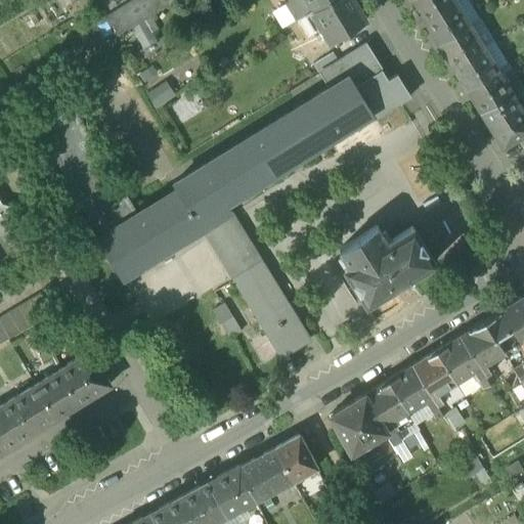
[(167,6),(166,5),(163,0),(133,0),(104,18),(116,38),(167,6)]
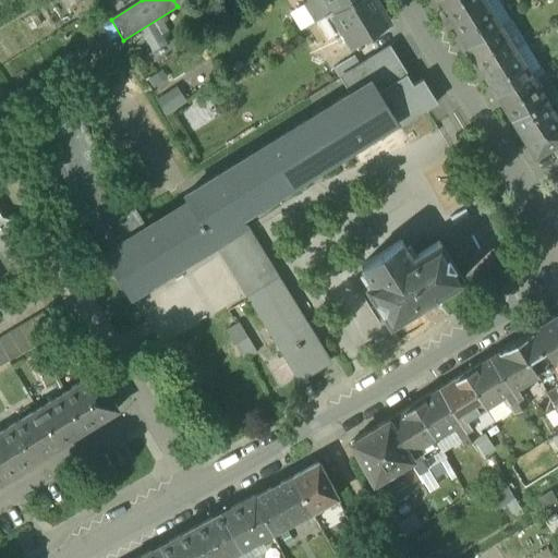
[(315,23),(324,17),(328,14),(318,0),(306,0),(307,1),(303,3),(315,23)]
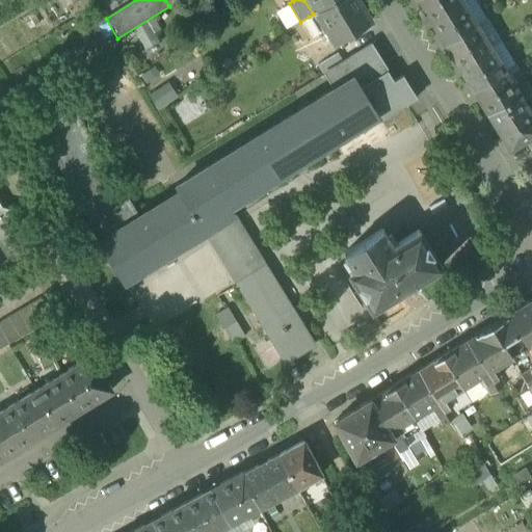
[(334,0),(303,0),(313,14),(315,11),(334,0)]
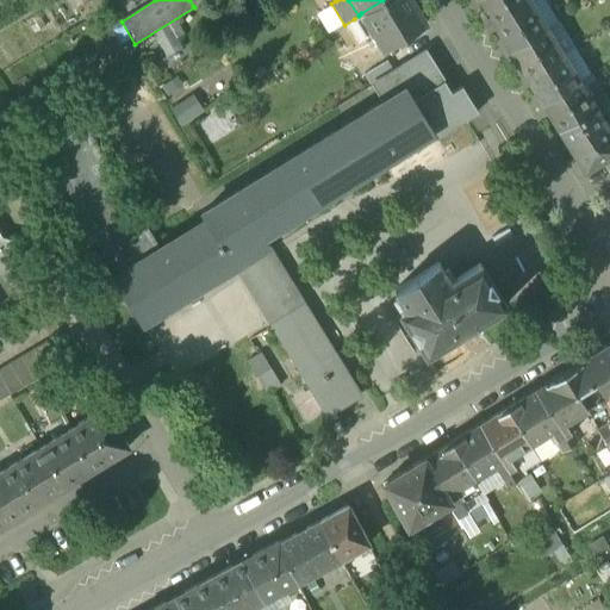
[(427,24),(411,0),(383,0),(361,13),(374,33),(384,50),(427,24)]
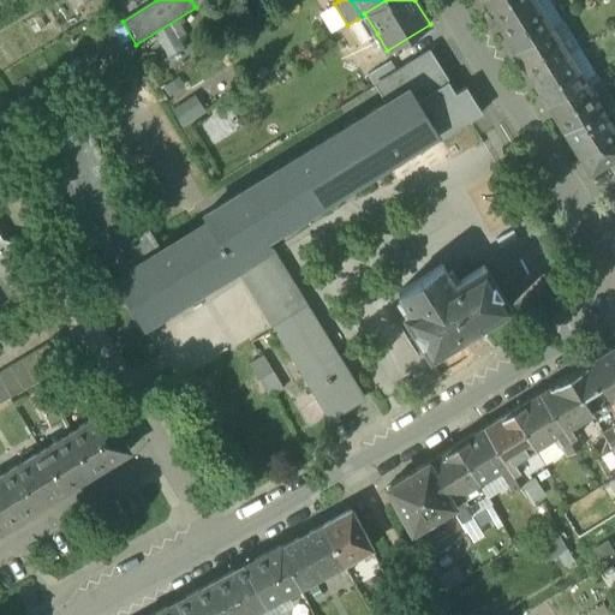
[(535,3),(533,0),(484,0),(500,24),(535,3)]
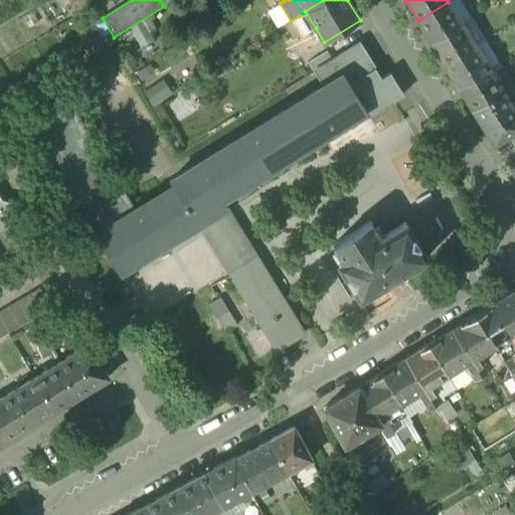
[(472,18),(460,0),(450,0),(448,2),(462,24),(472,18)]
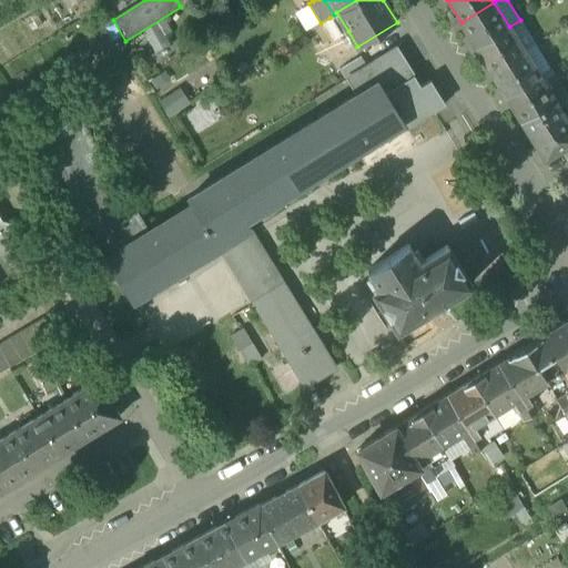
[(509,27),(494,2),(462,22),(477,47),(509,27)]
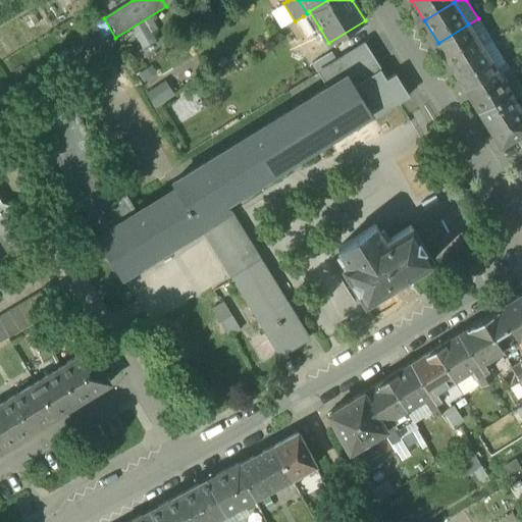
[(295,21),(283,3),(270,12),(281,30),(295,21)]
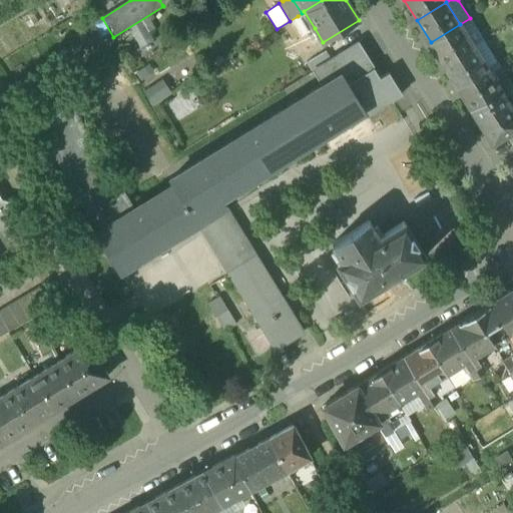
[(308,32),(315,28),(304,11),(302,13),(298,16),(308,32)]
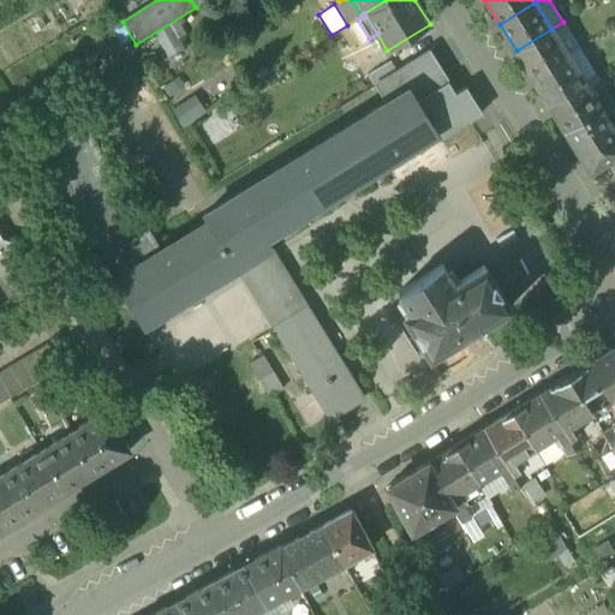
[(565,21),(563,22),(551,29),(568,55),(580,47),(565,21)]
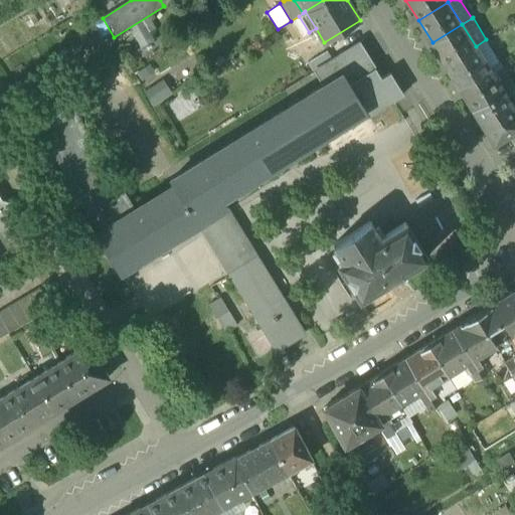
[(476,46),(462,24),(433,42),(446,64),(476,46)]
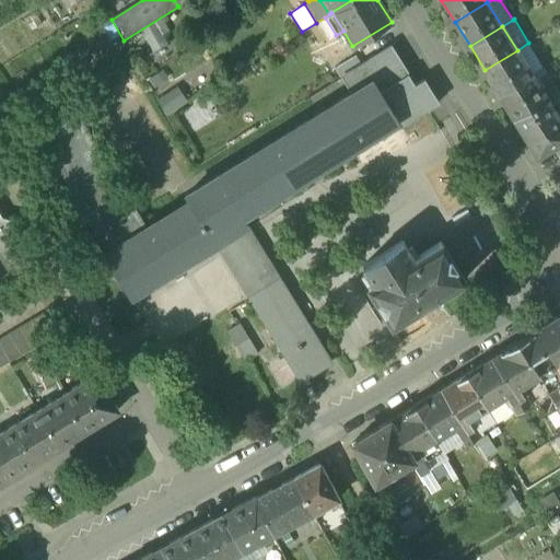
[(158,27),(143,36),(153,54),(168,45),(158,27)]
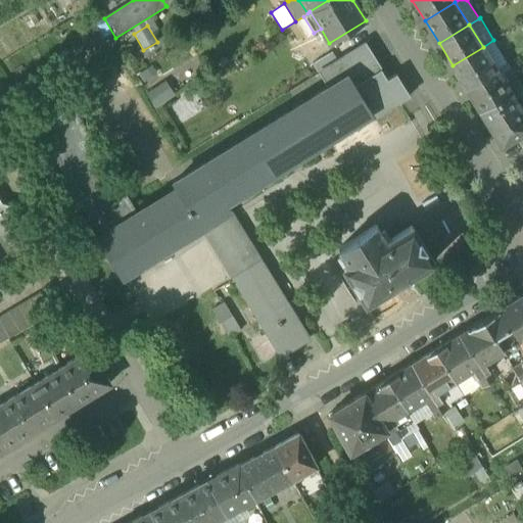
[(508,62),(493,40),(483,47),(497,69),(508,62)]
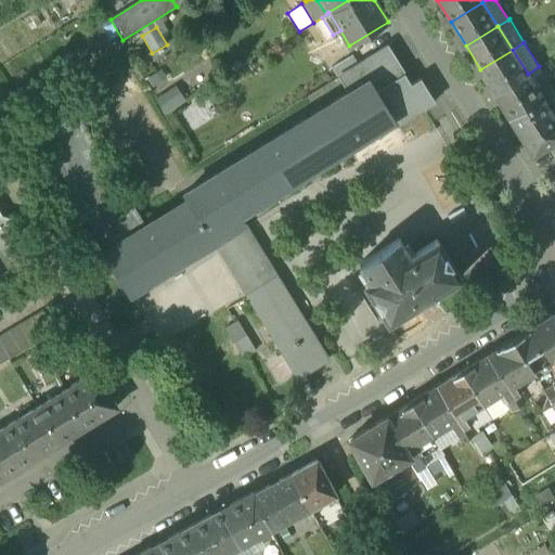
[(387,47),(359,65),(339,76),(350,93),(371,80),(377,92),(405,75),(387,47)]
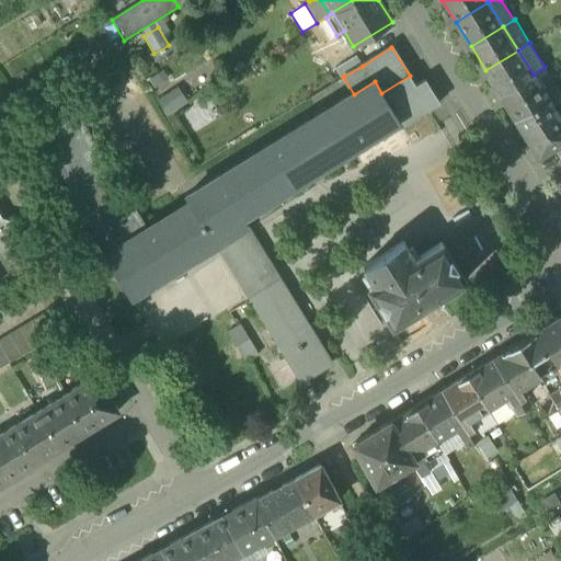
[(534,75),(518,50),(485,70),(501,94),(534,75)]
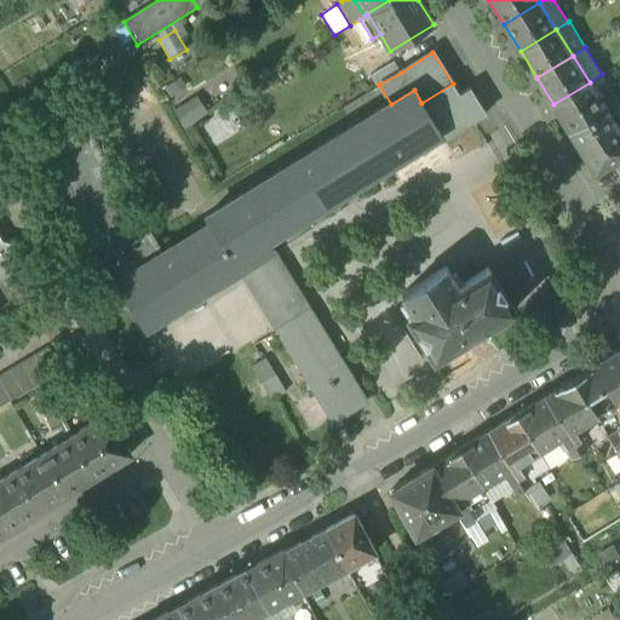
[(373,75),(379,85),(401,73),(394,62),(373,75)]
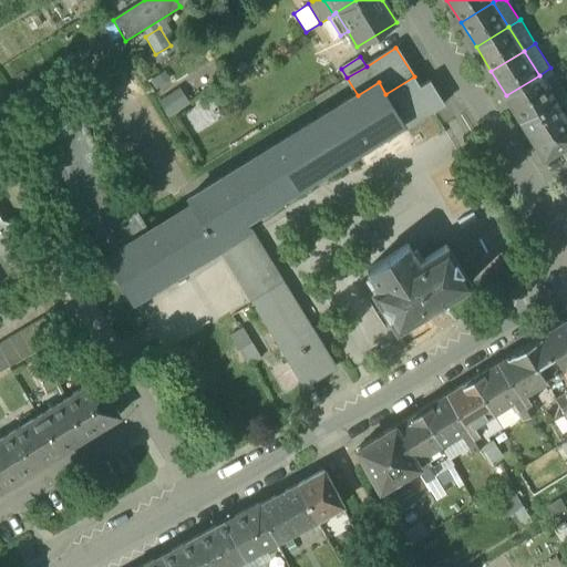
[(552,68),(550,68),(539,75),(554,100),(566,92),(552,68)]
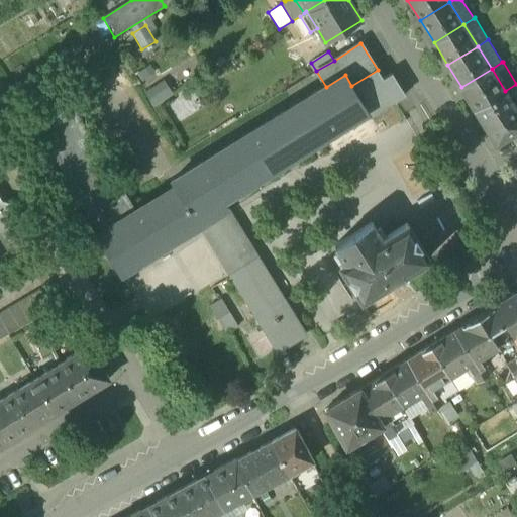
[(505,91),(492,69),(461,87),(476,109),(505,91)]
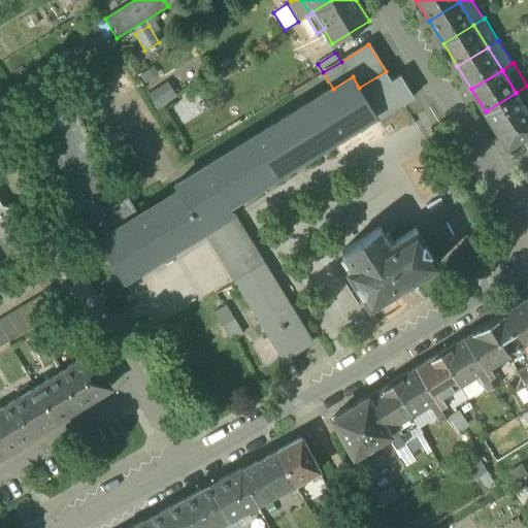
[(373,113),(374,114),(377,120),(414,97),(399,74),(391,80),(386,71),(359,88),(375,113),(373,113)]
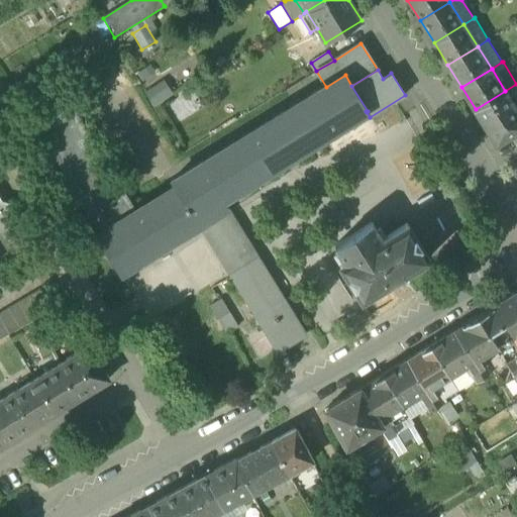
[(96,236),(119,274),(121,273),(121,274),(199,226),(198,225),(200,225),(227,208),(228,207),(223,199),(367,112),(366,111),(368,111),(351,86),(345,75),(326,87),(201,164),(200,163),(199,164),(199,165),(173,181),(173,180),(171,181),(175,188),(136,211),(70,103),(34,124),(101,233),(96,236)]
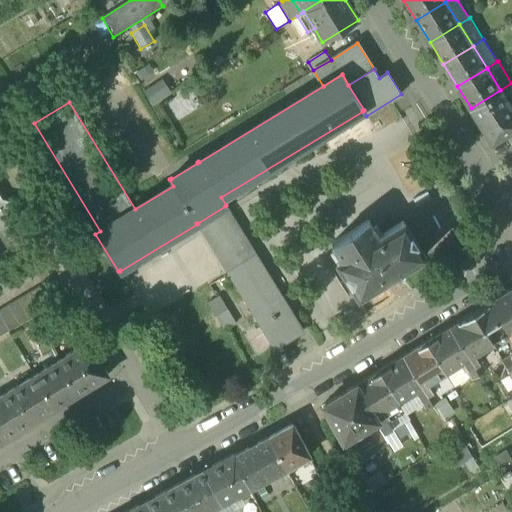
[(143,91),(151,106),(172,93),(162,79),(143,91)]
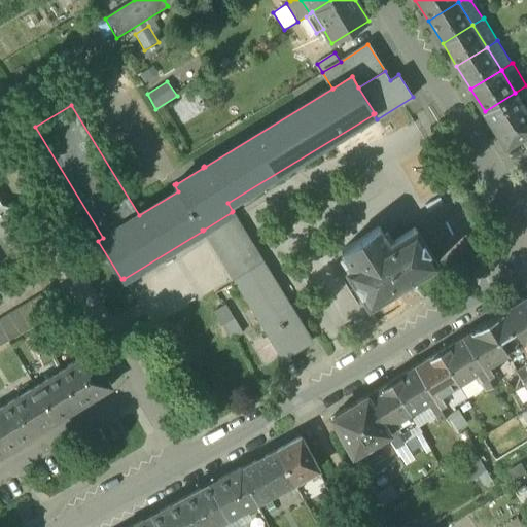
[(526,134),(526,112),(515,93),(485,111),(504,143),(510,145),(523,137),(526,134)]
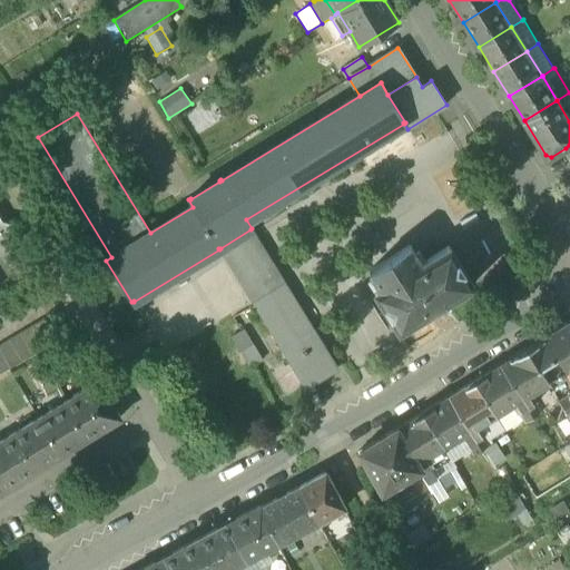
[(0,293),(33,273),(30,267),(32,255),(21,254),(10,236),(13,224),(2,222),(0,218),(0,293)]
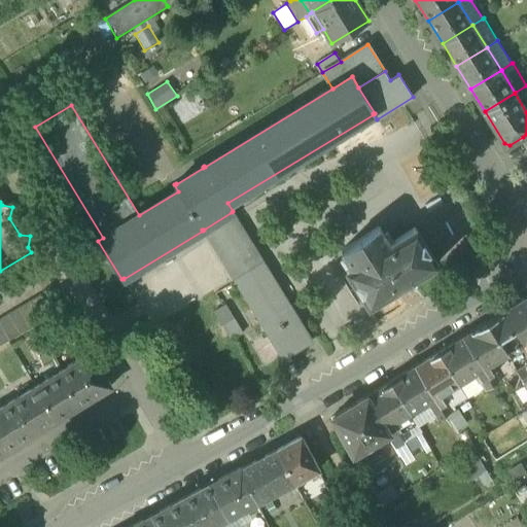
[(288,304),(232,212),(204,230),(235,280),(252,270),(277,311),(288,304)]
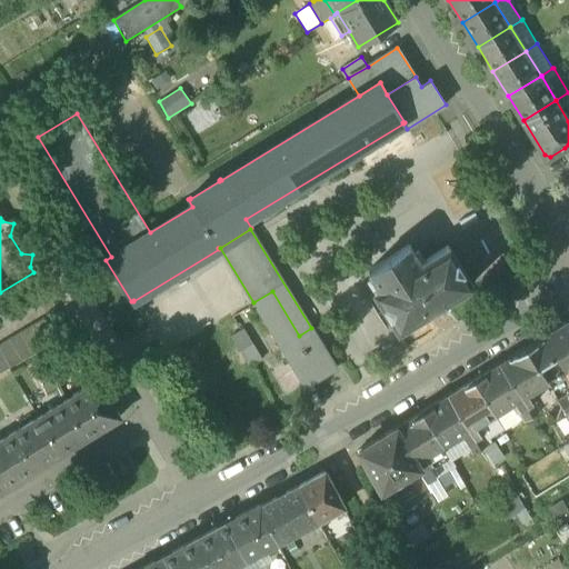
[(368,270),(373,279),(379,288),(373,291),(398,330),(472,285),(448,245),(426,259),(420,262),(415,252),(410,245),(368,270)]
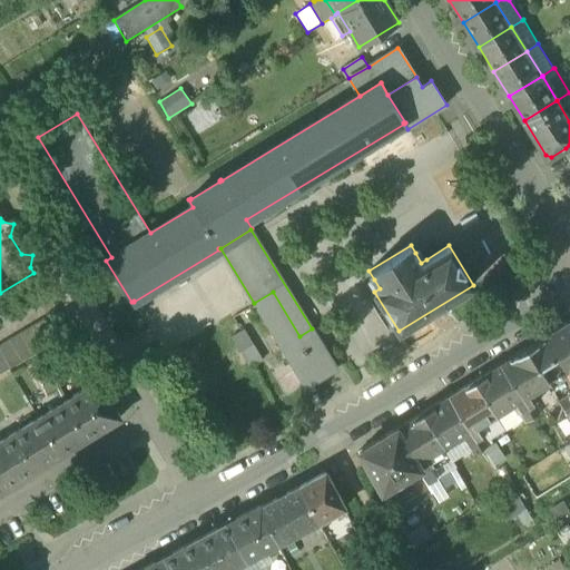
[(421,249),(415,253),(421,263),(426,259),(421,249)]
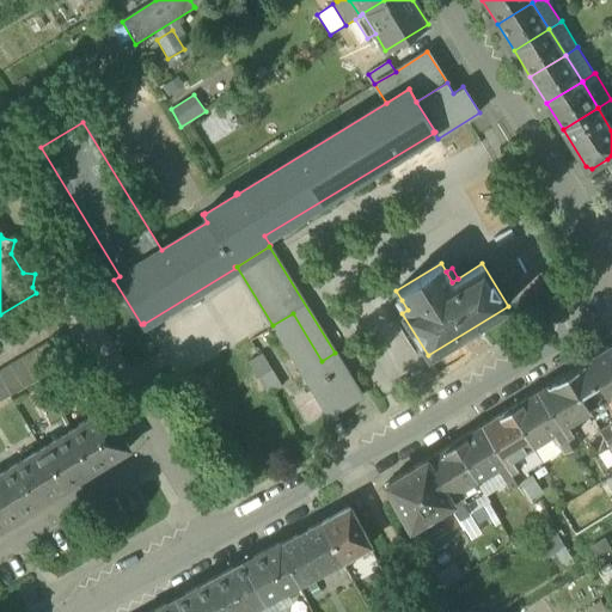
[(396,304),(402,313),(408,310),(402,300),(396,304)]
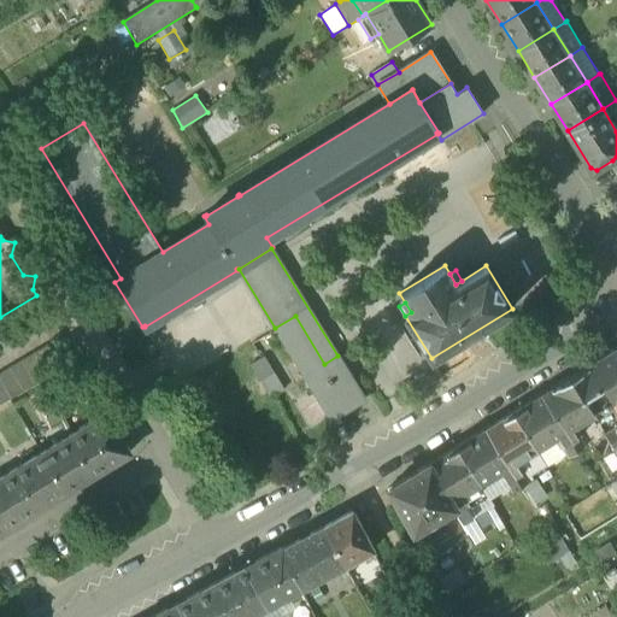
[(275,328),(305,376),(324,364),(295,316),(275,328)]
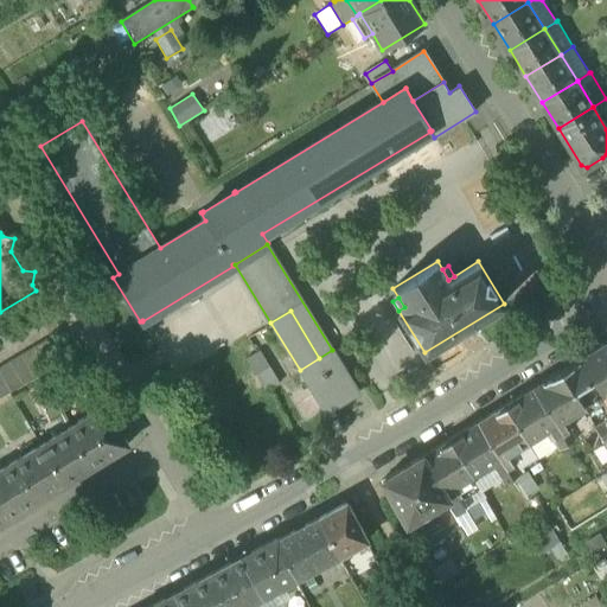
[(58,332),(46,339),(59,363),(72,356),(58,332)]
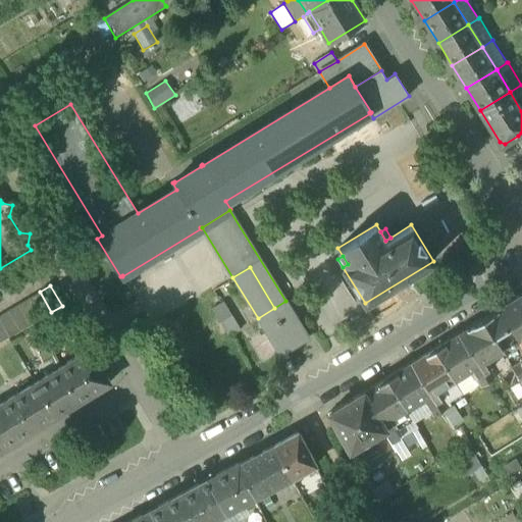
[(40,292),(30,298),(41,318),(51,312),(40,292)]
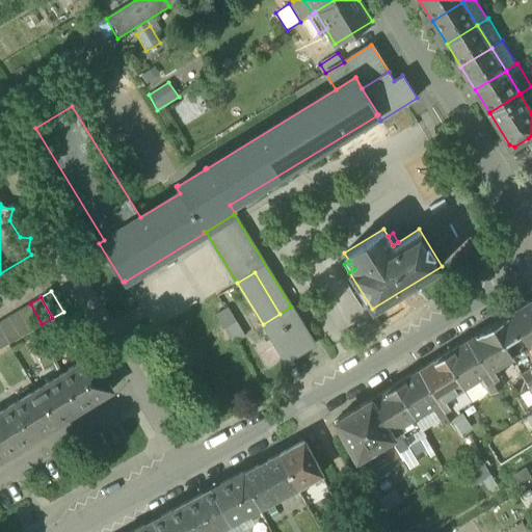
[(517,333),(527,347),(531,344),(531,300),(490,325),(501,343),(517,333)]
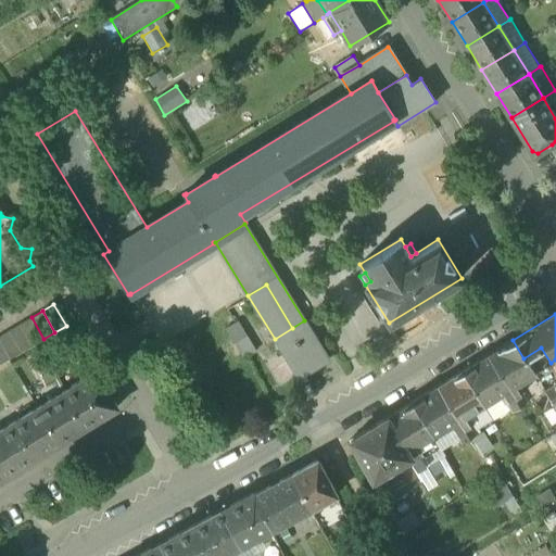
[(32,317),(20,324),(33,345),(43,339),(32,317)]
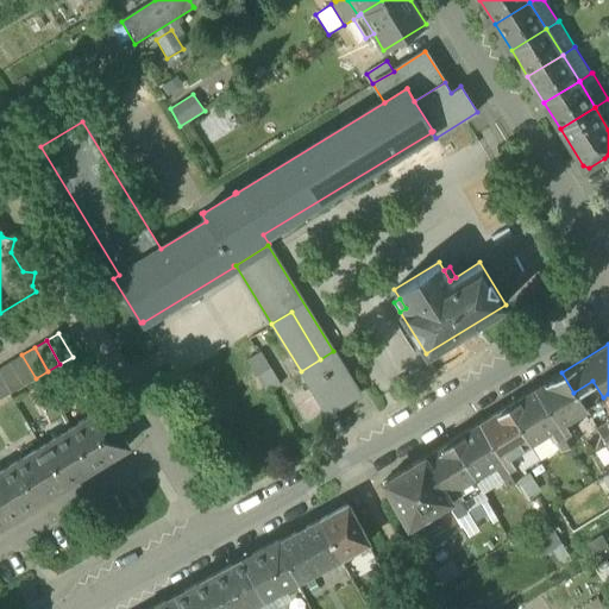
[(282,384),(261,351),(246,360),(268,394),(282,384)]
